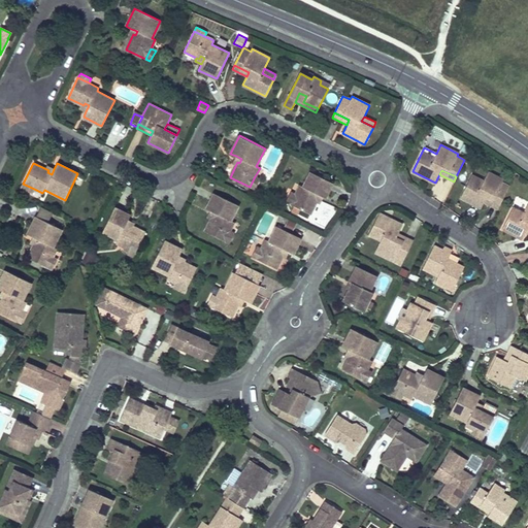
[(295,194),(290,204),(310,215),(317,201),(318,200),(316,198),(318,195),(323,197),(325,198),(333,183),(310,171),(303,187),(300,185),(295,194)]
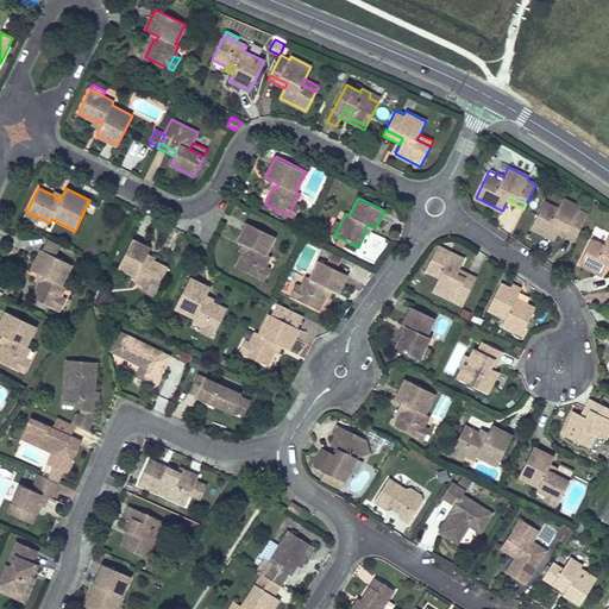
[(562,226),(577,234),(586,214),(579,211),(581,207),(563,199),(558,208),(554,214),(541,208),(531,227),(554,239),(558,233),(562,226)]
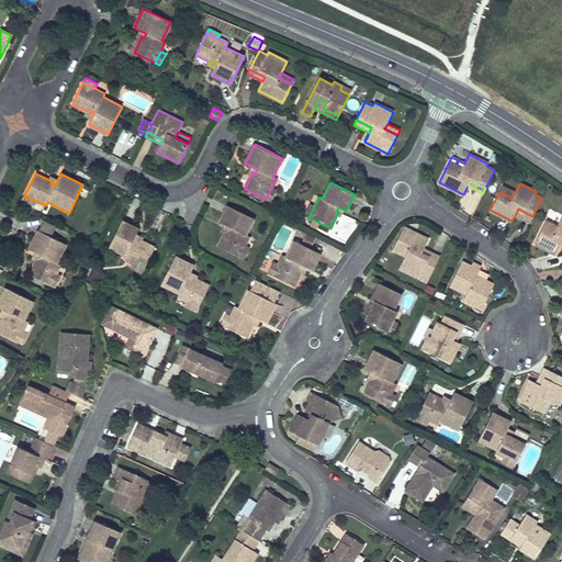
[(512,198),(515,192),(502,186),(499,192),(512,198)]
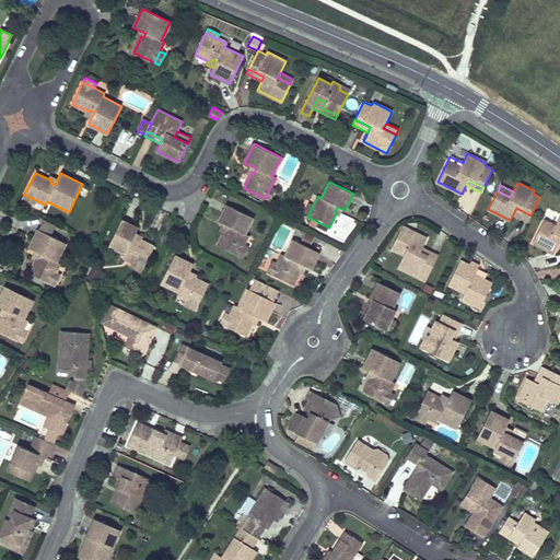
[(270,187),(265,198),(270,201),(276,190),(270,187)]
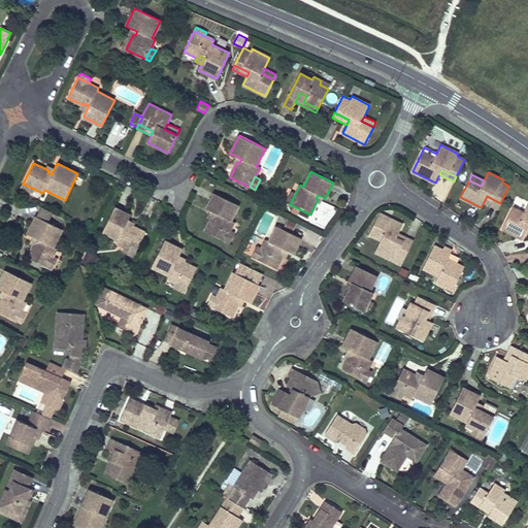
[(34,189),(23,184),(21,188),(31,193),(34,189)]
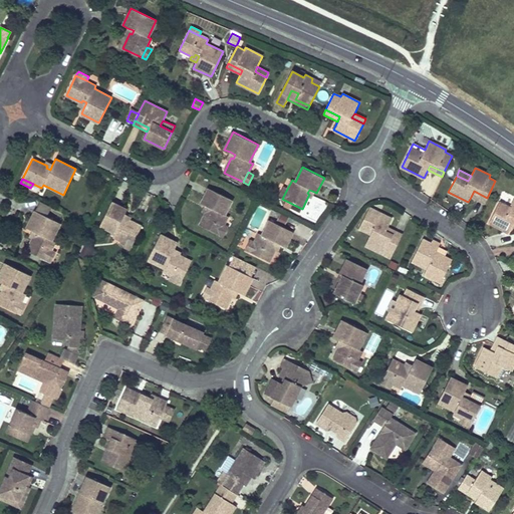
[(278,197),(282,199),(287,189),(283,187),(278,197)]
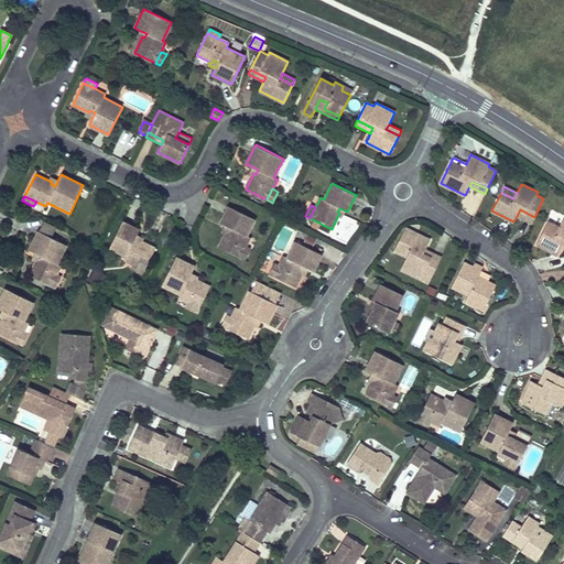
[(255,219),(228,206),(220,223),(225,225),(230,228),(228,232),(226,231),(225,232),(218,247),(240,258),(246,247),(250,237),(247,235),(255,219)]
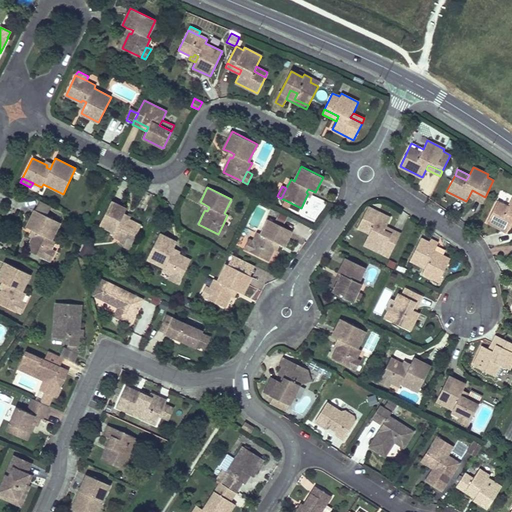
[(485,197),(472,190),(469,196),(482,203),(485,197)]
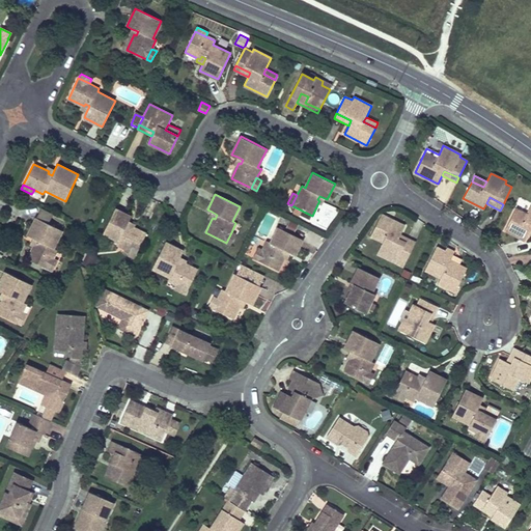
[(530,206),(528,213),(516,207),(505,230),(525,241),(529,233),(530,229),(530,206)]
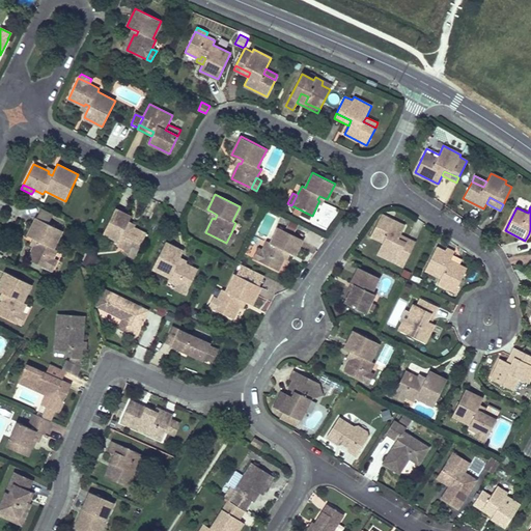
[(115,208),(103,233),(118,241),(116,245),(126,249),(136,254),(146,233),(133,227),(131,226),(130,228),(126,226),(129,221),(131,217),(115,208)]
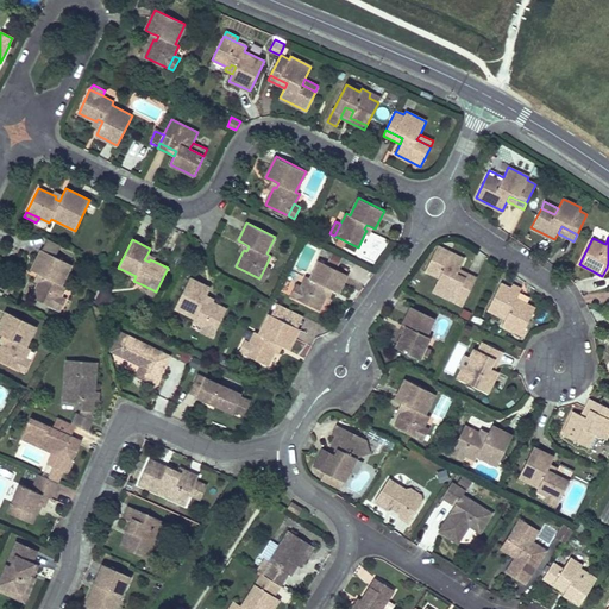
[(464,259),(437,245),(427,265),(441,272),(438,277),(432,290),(463,306),(473,282),(457,274),(459,269),(464,259)]
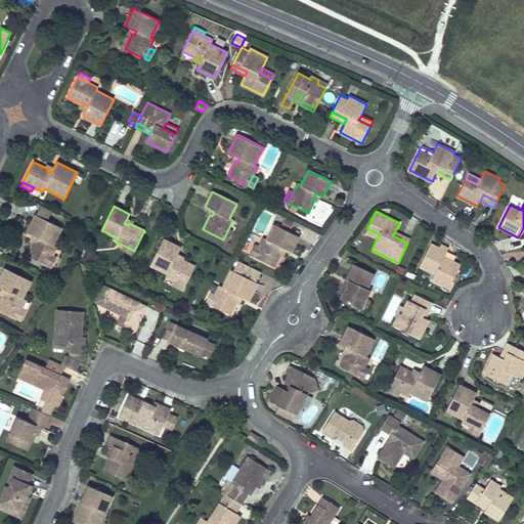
[(61,227),(36,215),(27,232),(33,235),(38,237),(36,242),(35,241),(34,243),(27,256),(47,266),(52,255),(56,247),(53,245),(61,227)]
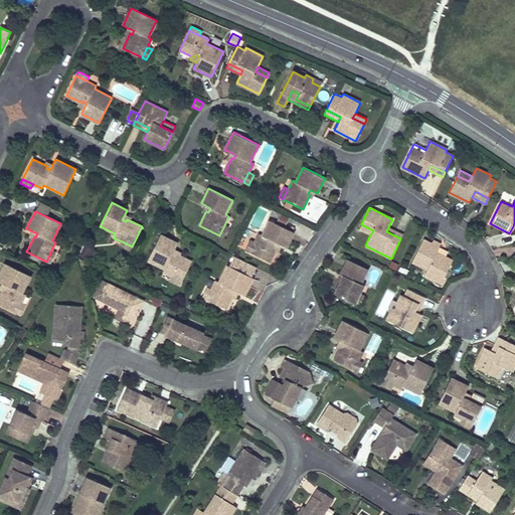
[(276,249),(277,247),(275,246),(277,242),(282,245),(286,247),(294,232),(270,220),(263,235),(259,233),(254,242),(249,252),(270,263),(276,249)]
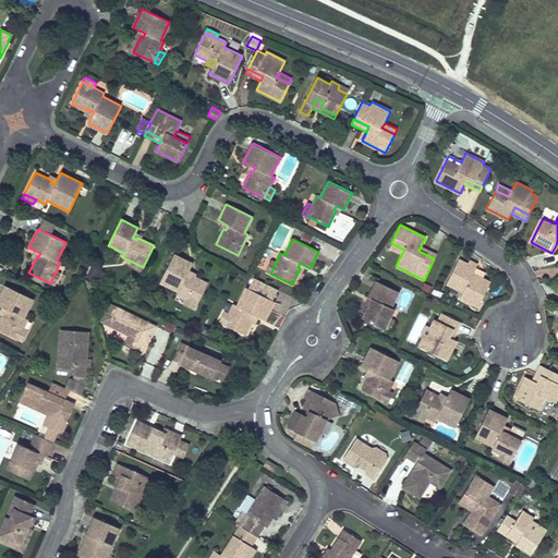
[(401,254),(404,250),(391,243),(389,249),(401,254)]
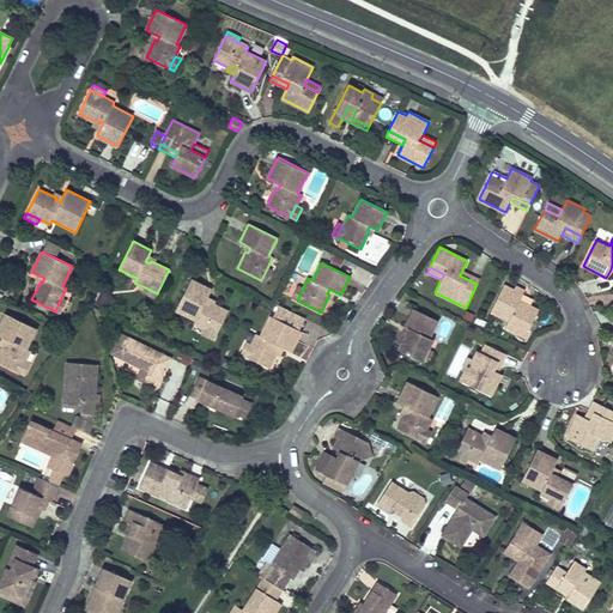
[(267,268),(261,280),(266,283),(272,271),(267,268)]
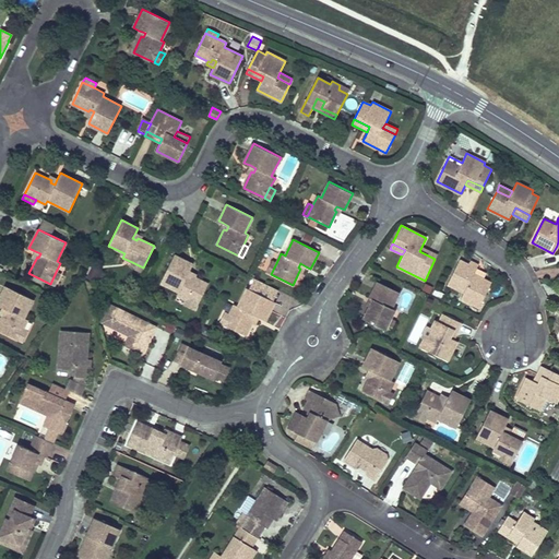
[(437,254),(421,247),(419,251),(435,259),(437,254)]
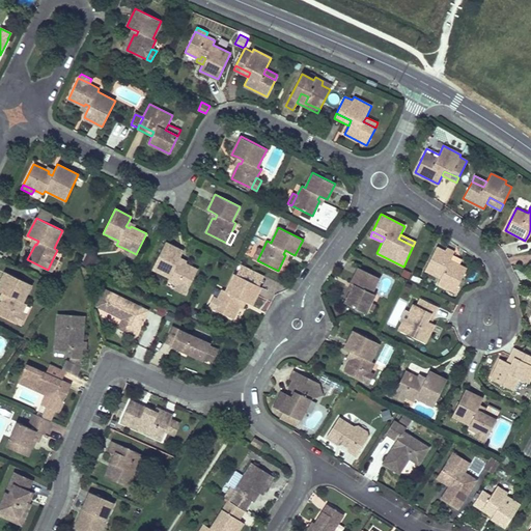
[(184,251),(165,242),(152,269),(170,277),(168,280),(177,285),(188,290),(197,270),(185,263),(183,262),(182,263),(177,261),(180,257),(184,251)]
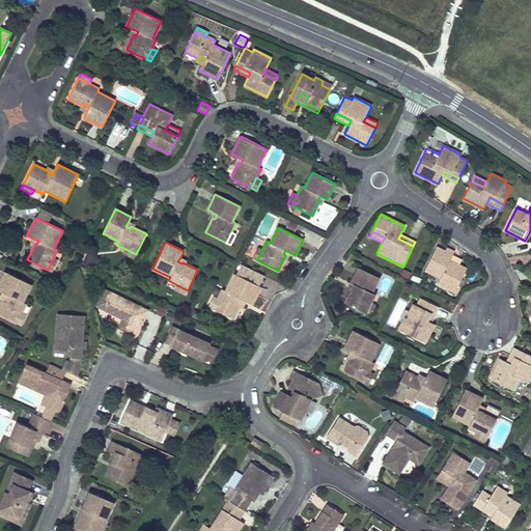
[(444,251),(436,247),(424,270),(440,277),(438,283),(448,288),(450,283),(457,287),(466,269),(458,264),(455,267),(448,263),(450,260),(454,251),(446,248),(444,251)]
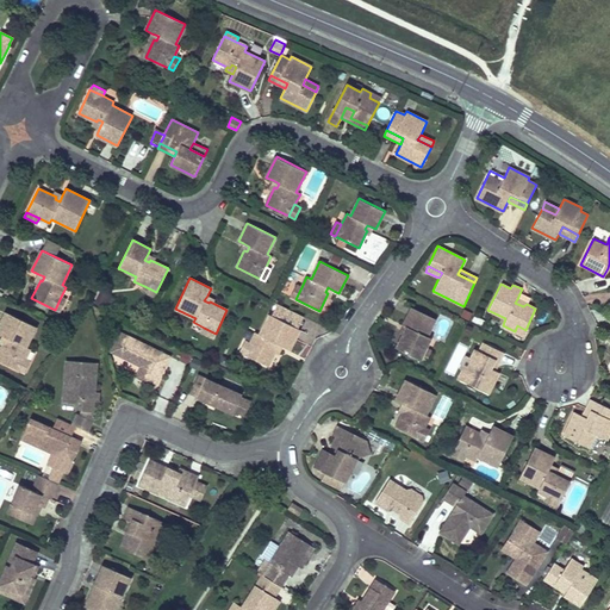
[(290,297),(296,299),(302,287),(296,285),(290,297)]
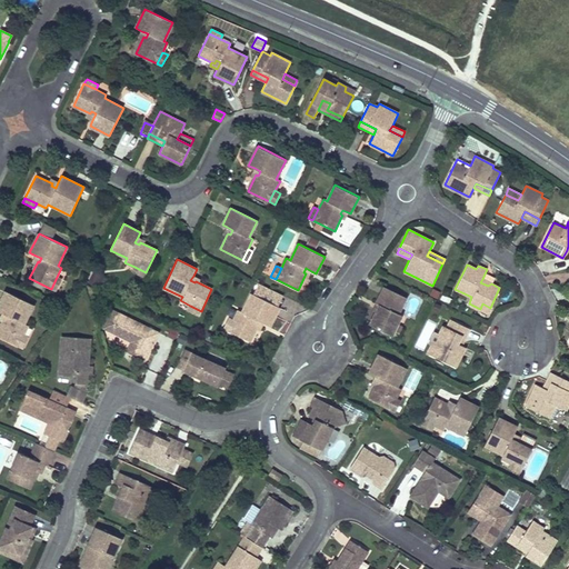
[(146,272),(135,267),(132,271),(143,277),(146,272)]
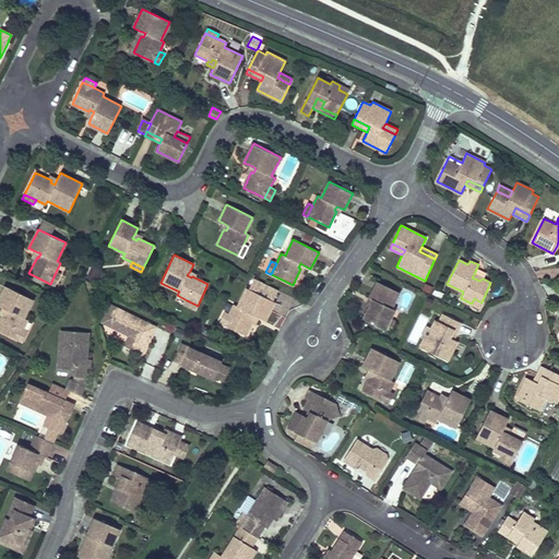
[(103,271),(93,265),(86,277),(97,283),(103,271)]
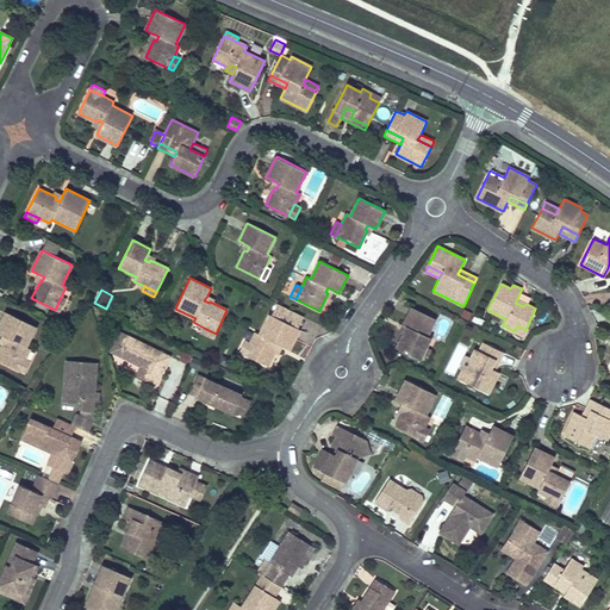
[(67,300),(61,297),(55,310),(60,312),(67,300)]
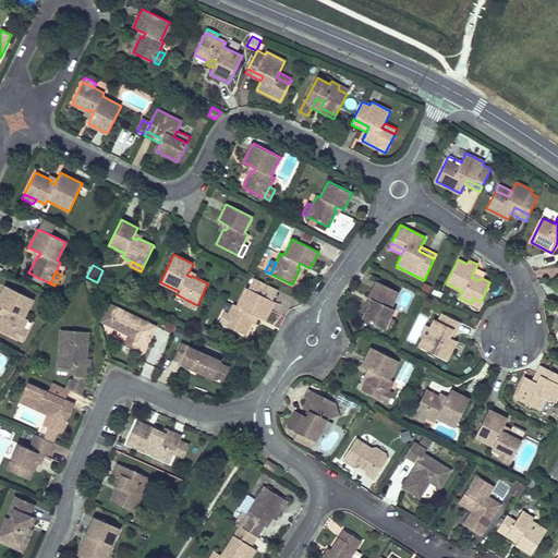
[(398,291),(377,280),(368,296),(375,300),(373,304),(370,303),(368,305),(362,318),(384,328),(389,318),(393,308),(390,307),(398,291)]
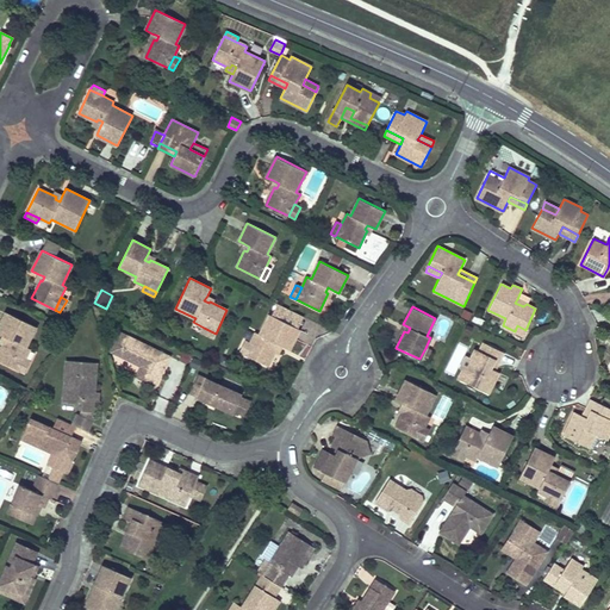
[(6,312),(0,323),(0,334),(2,336),(10,338),(7,343),(5,342),(4,344),(0,350),(0,361),(19,371),(25,359),(30,349),(26,347),(36,327),(6,312)]
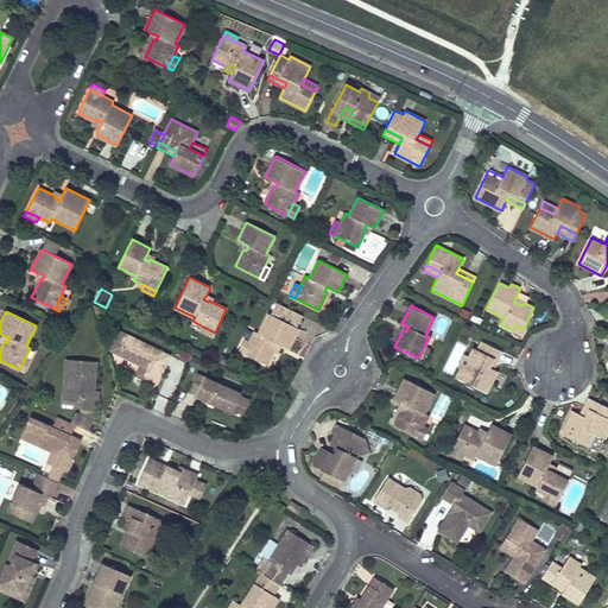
[(299,328),(268,314),(259,334),(254,331),(249,342),(244,354),(267,365),(274,350),(279,352),(282,346),(289,349),(299,328)]
